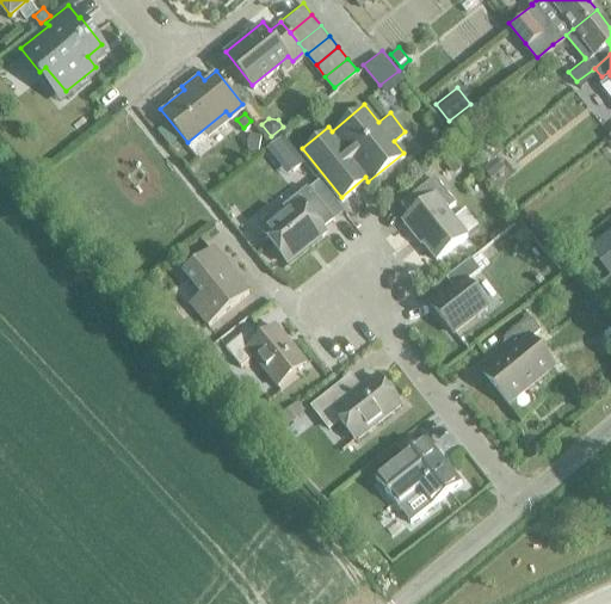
[(251,130),(248,146),(259,148),(261,131),(251,130)]
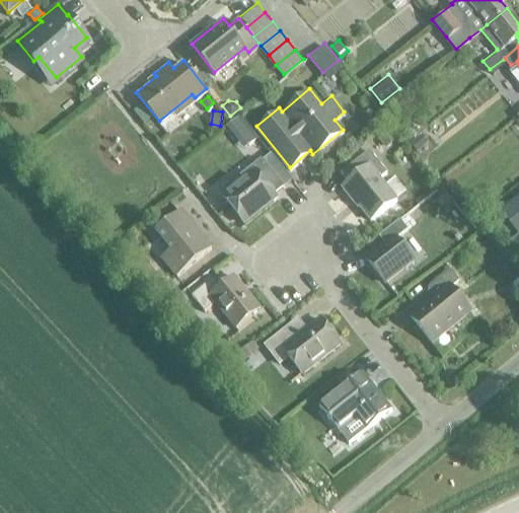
[(406,116),(398,122),(411,135),(425,122),(417,114),(410,120),(406,116)]
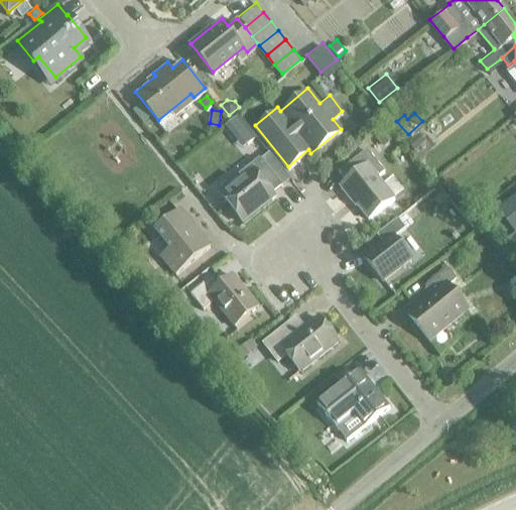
[(236,114),(224,124),(231,133),(243,123),(236,114)]
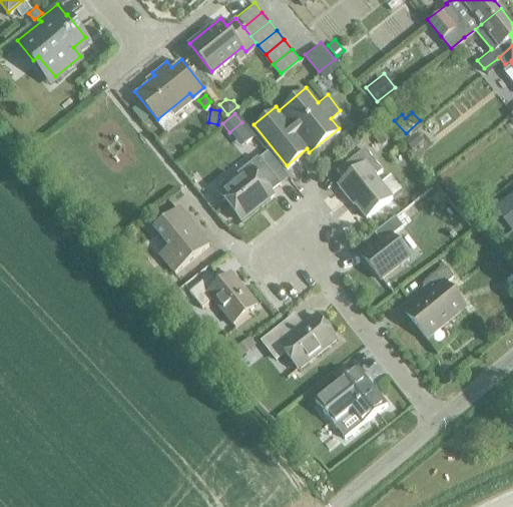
[(384,124),(373,133),(380,143),(391,134),(384,124)]
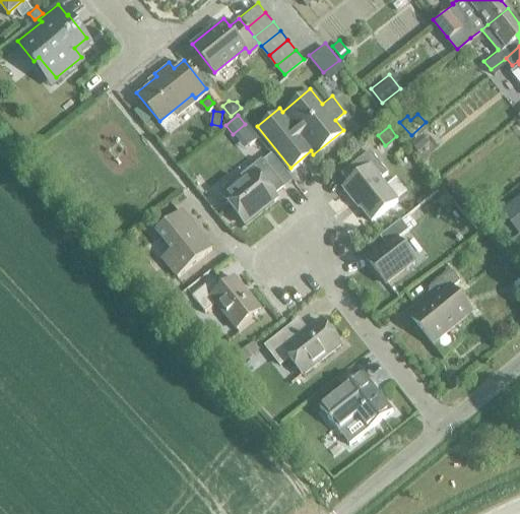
[(420,131),(410,139),(416,147),(427,139),(420,131)]
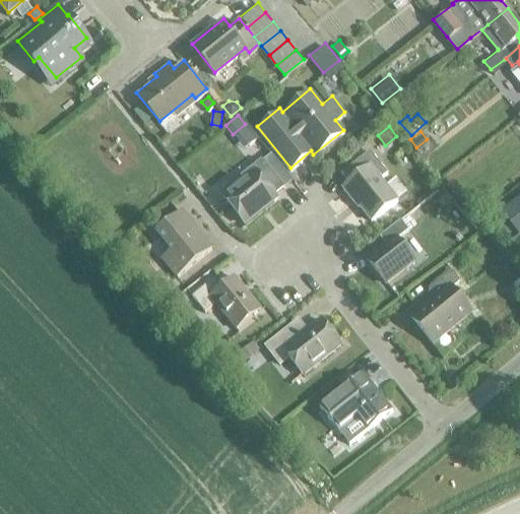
[(387,171),(369,147),(340,170),(348,180),(342,185),(352,198),(353,196),(371,217),(397,197),(380,176),(387,171)]
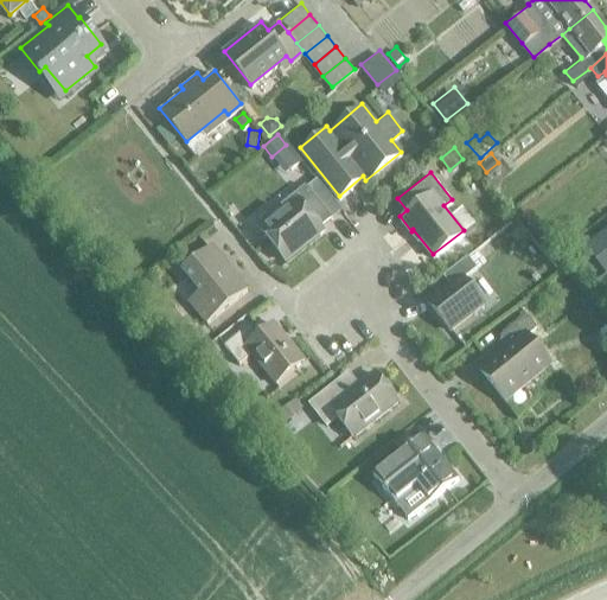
[(285,206),(260,225),(285,257),(323,228),(320,224),(331,215),(342,206),(317,176),(307,184),(305,182),(280,202),(285,206)]
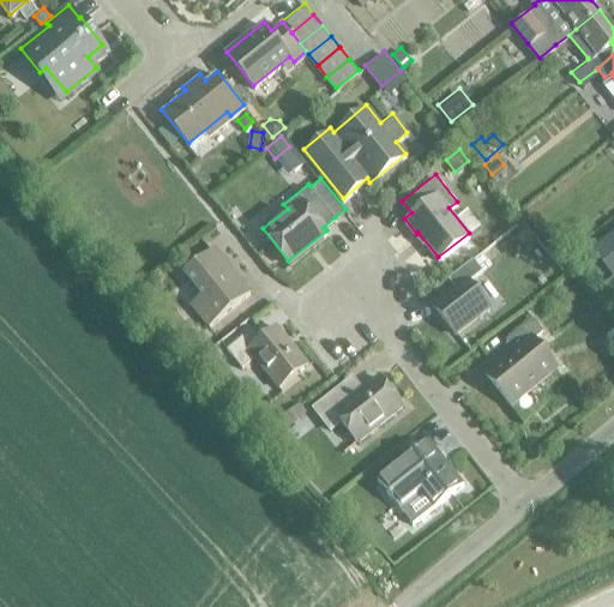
[(539,217),(533,222),(545,238),(551,233),(539,217)]
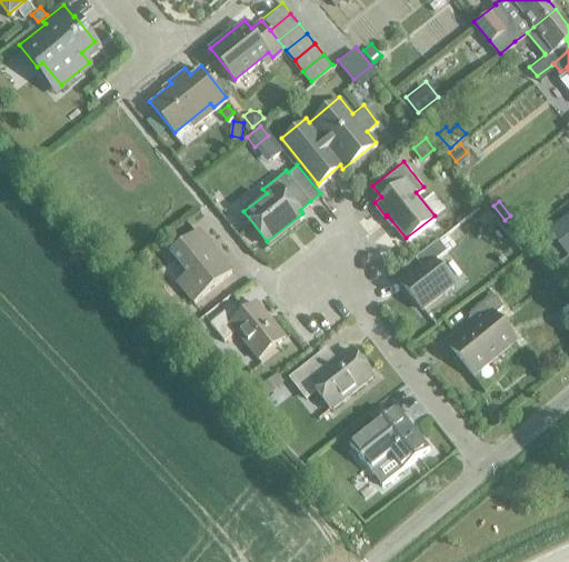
[(568,208),(535,234),(559,264),(568,256),(568,208)]
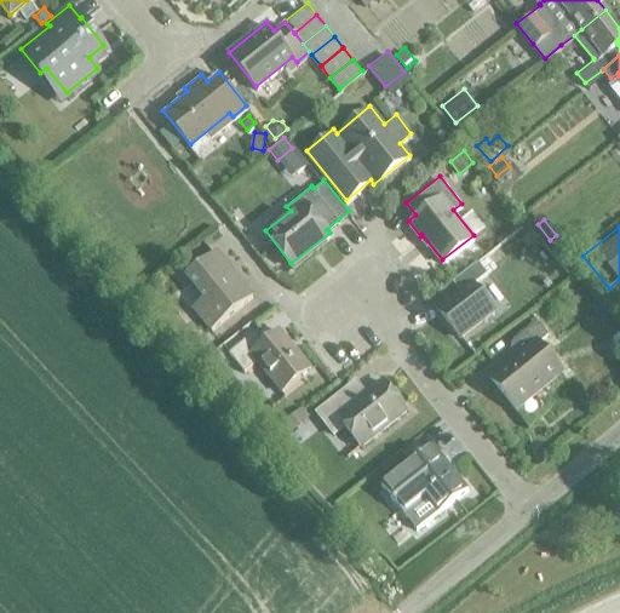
[(581,229),(567,241),(574,251),(589,238),(581,229)]
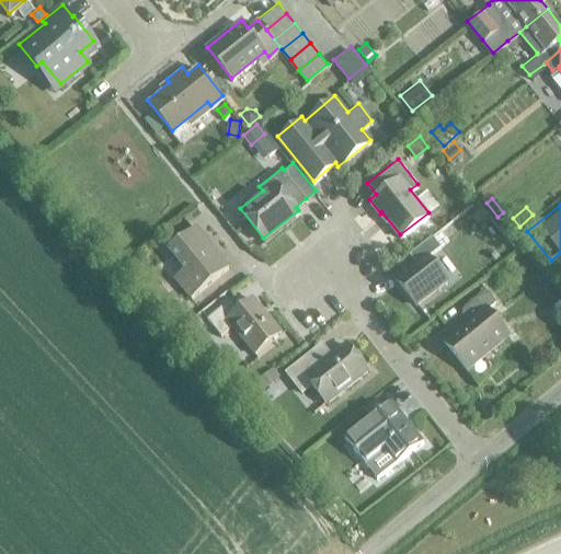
[(191,295),(228,264),(195,223),(168,245),(184,266),(174,274),(191,295)]
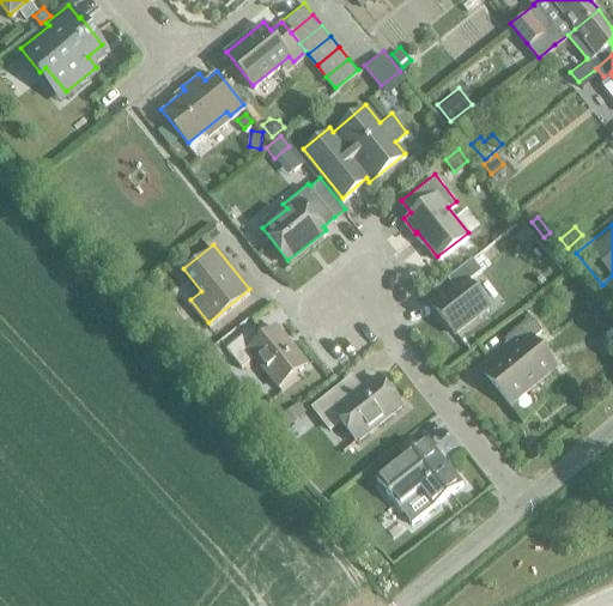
[(173,253),(161,262),(168,271),(178,261),(173,253)]
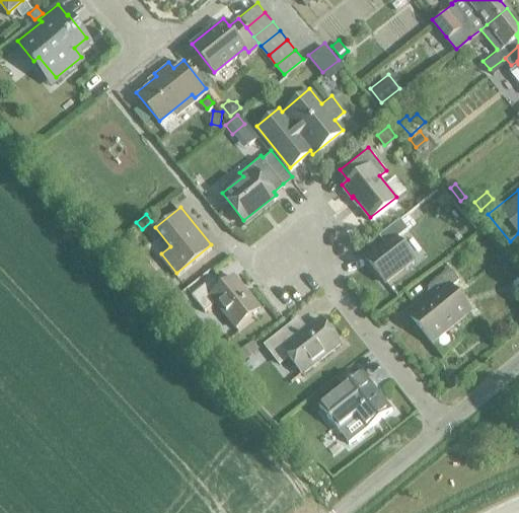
[(395,235),(406,226),(399,216),(378,232),(385,242),(366,258),(383,279),(413,257),(395,235)]
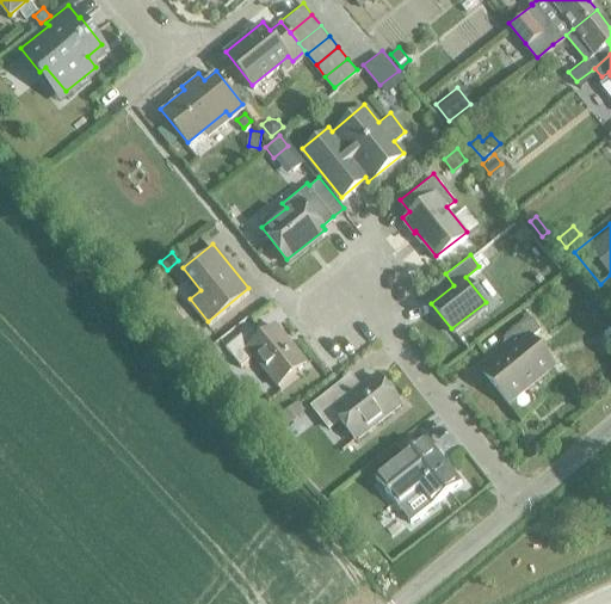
[(507,399),(551,363),(530,336),(539,327),(529,314),(505,333),(514,345),(485,370),(507,399)]
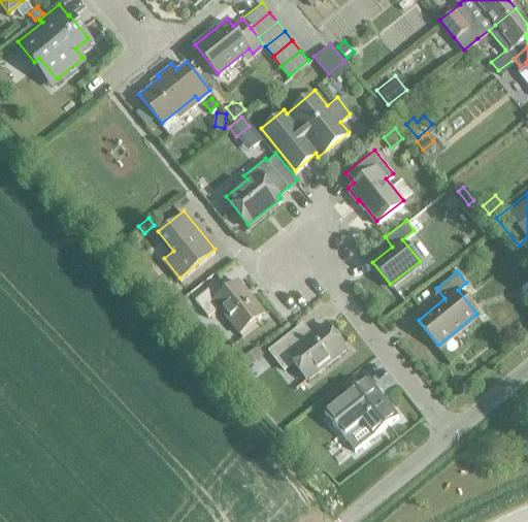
[(238,330),(264,311),(237,279),(224,289),(217,280),(194,297),(207,315),(219,305),(238,330)]
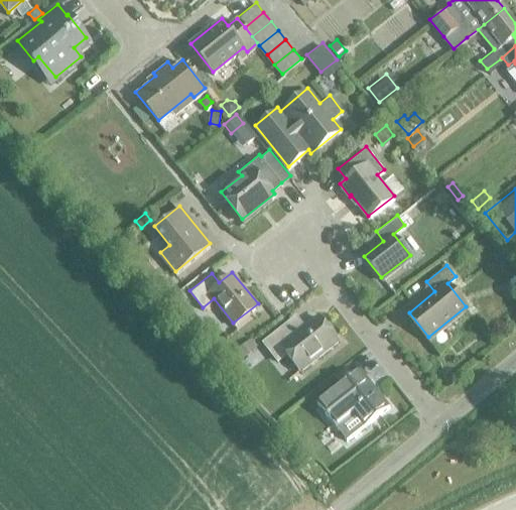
[(180,287),(168,298),(175,305),(187,294),(180,287)]
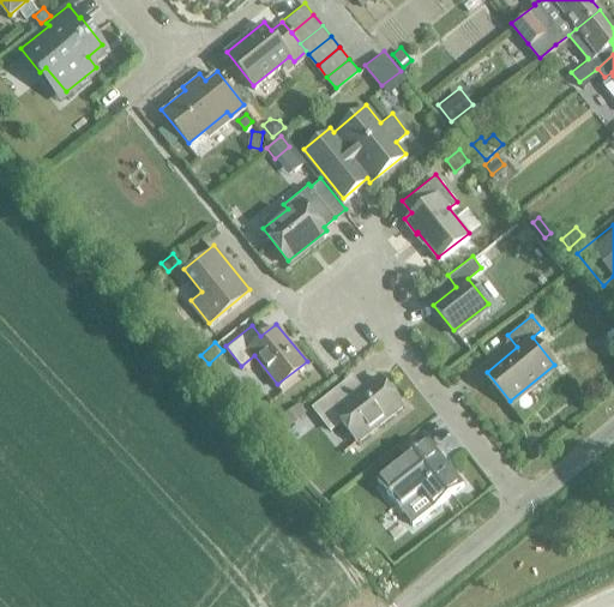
[(356,438),(401,402),(378,374),(351,395),(342,382),(312,404),(329,426),(341,418),(356,438)]
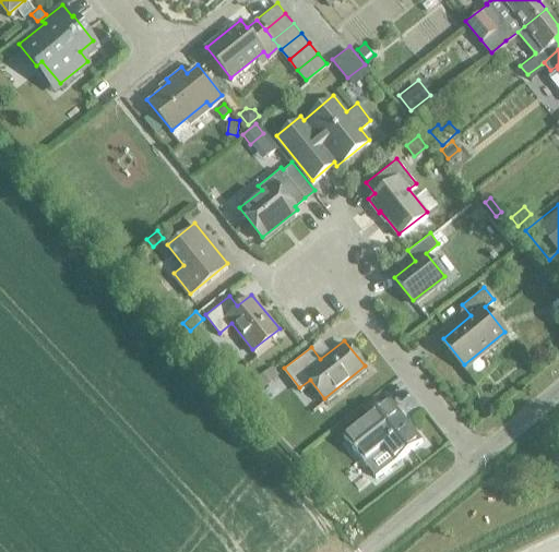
[(272,363),(254,378),(260,385),(277,372),(272,363)]
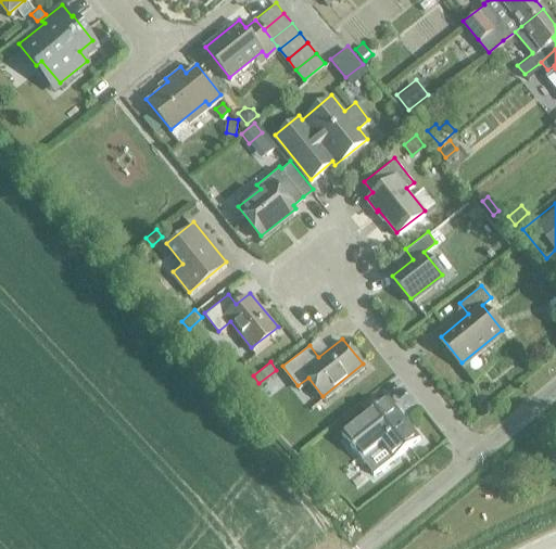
[(387,394),(341,431),(362,458),(373,471),(391,457),(419,435),(387,394)]
